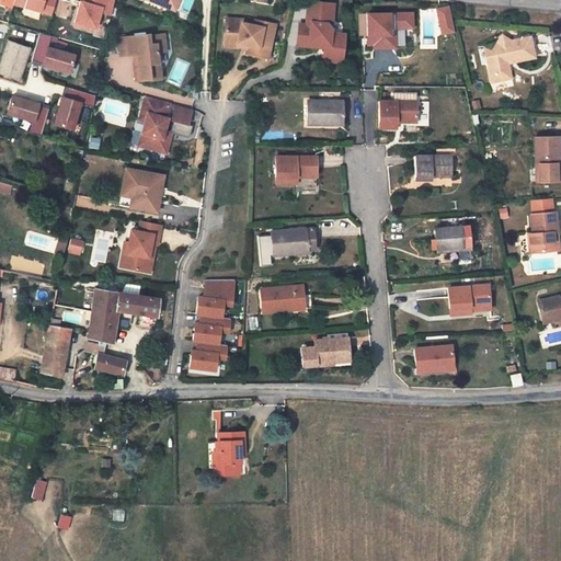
[(15,0),(14,4),(26,8),(26,9),(42,13),(43,12),(53,15),(56,0),(15,0)]
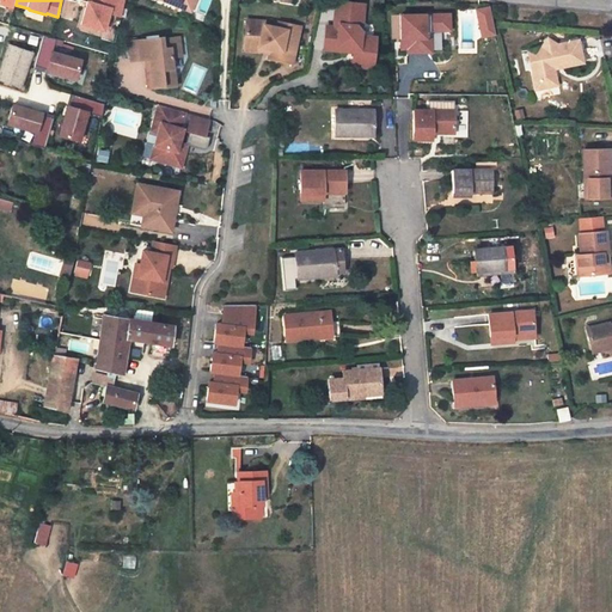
[(93,0),(93,2),(89,1),(83,24),(109,31),(112,16),(121,17),(124,0),(93,0)]
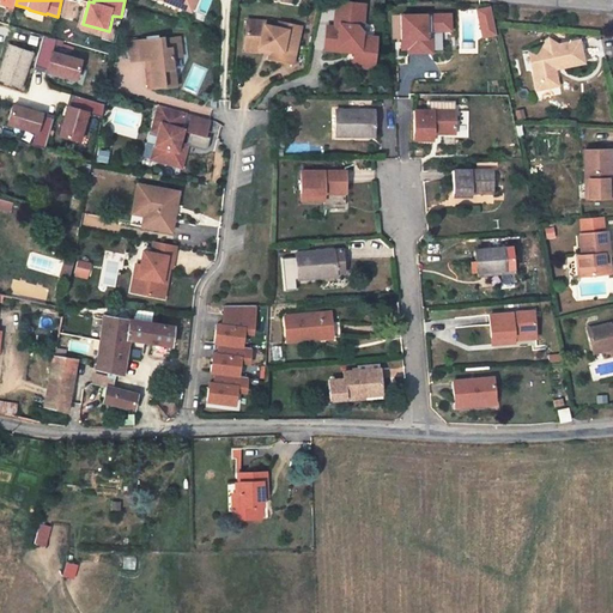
[(329,12),(326,35),(339,36),(340,31),(356,34),(356,38),(356,40),(360,46),(375,48),(378,24),(363,22),(364,16),(359,12),(364,7),(365,0),(339,0),(339,7),(340,10),(341,11),(341,13),(329,12)]
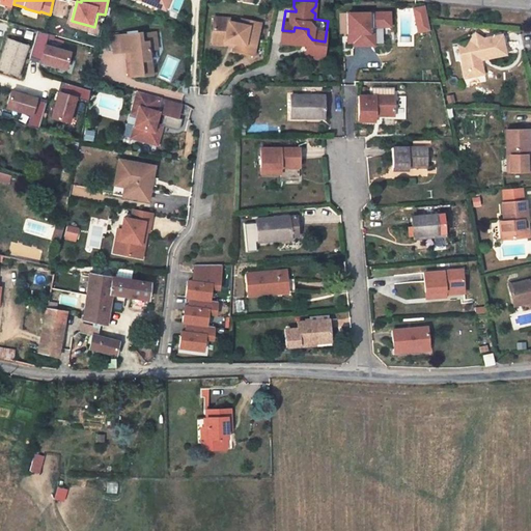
[(215,5),(214,28),(225,27),(235,30),(234,33),(233,38),(254,43),(261,10),(243,6),(242,11),(231,9),(231,6),(215,5)]
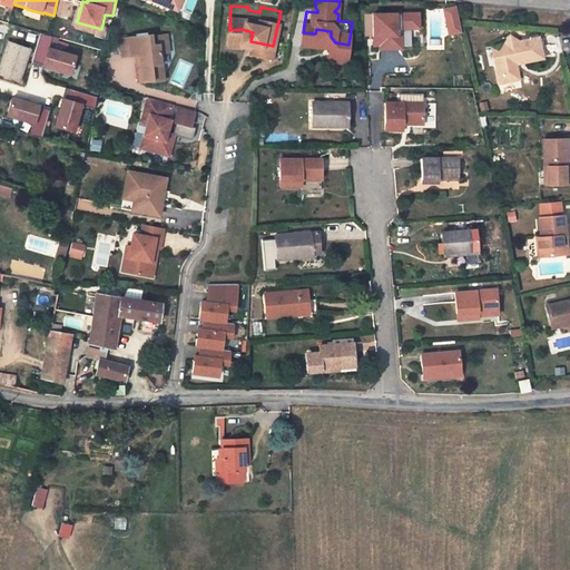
[(462,32),(455,7),(443,9),(450,36),(462,32)]
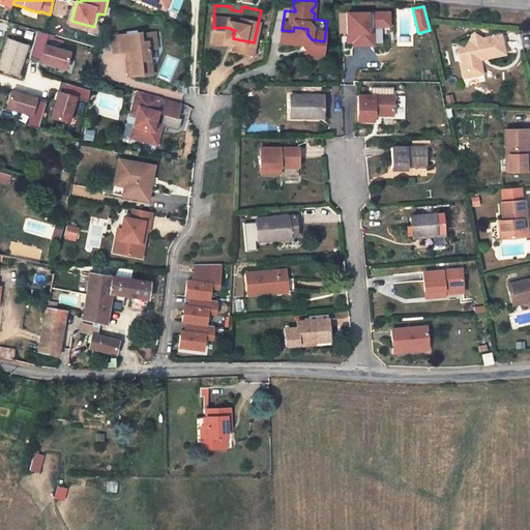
[(389,12),(348,13),(349,42),(355,42),(355,45),(374,45),(373,34),(370,34),(370,28),(390,27),(389,12)]
